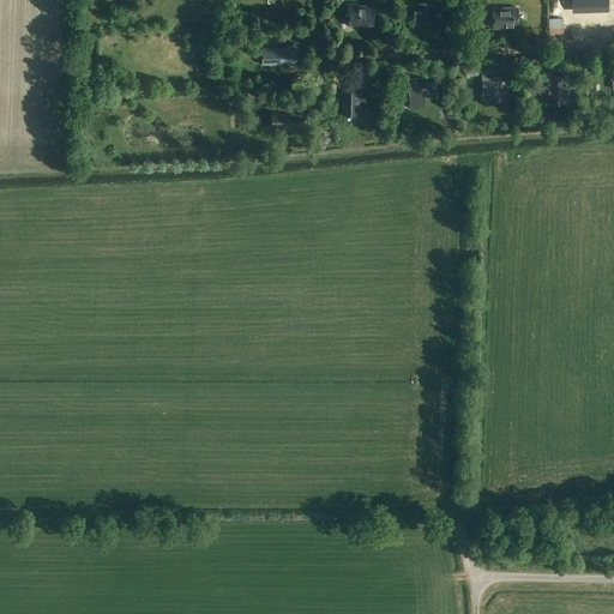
[(444,11),(444,2),(444,0),(434,0),(434,2),(420,2),(420,10),(415,10),(415,17),(435,17),(435,11),(444,11)]
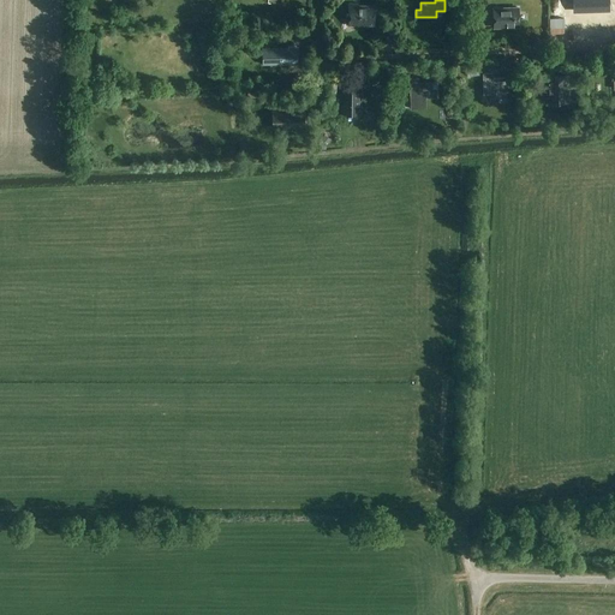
[(573,0),(574,10),(608,10),(607,0),(573,0)]
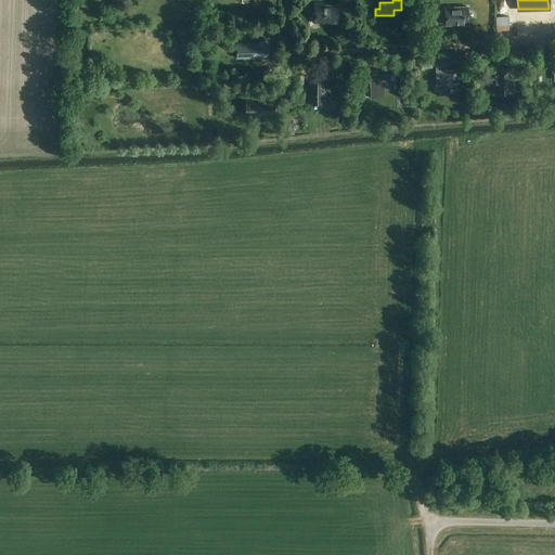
[(314,4),(314,23),(337,23),(337,4),(314,4)]
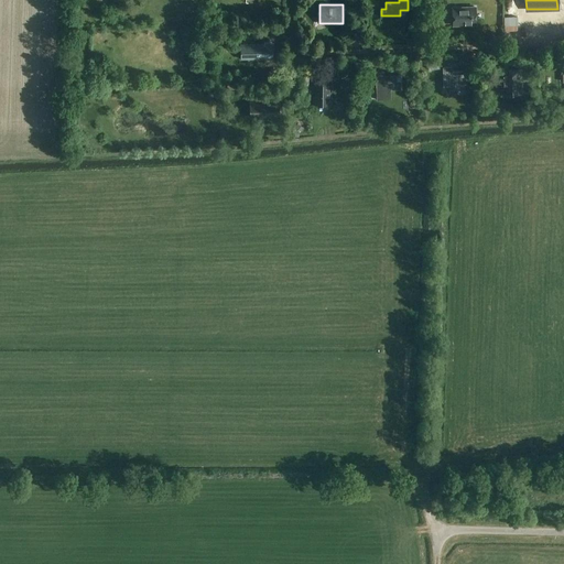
[(523,23),(523,6),(508,6),(508,23),(523,23)]
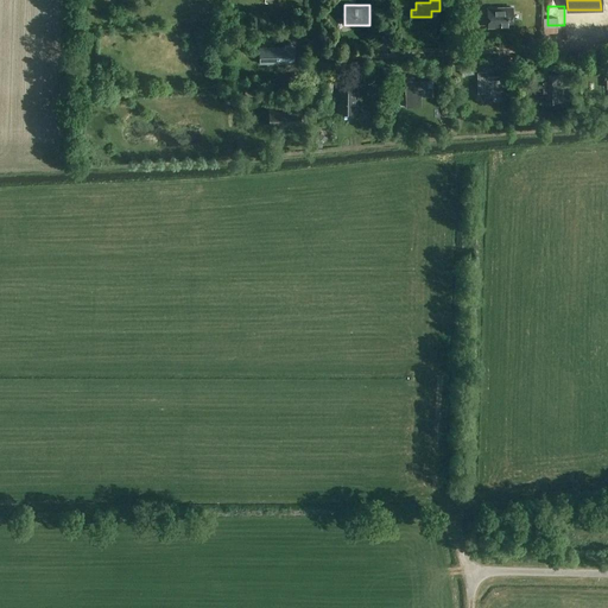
[(511,10),(488,11),(489,26),(512,25),(511,10)]
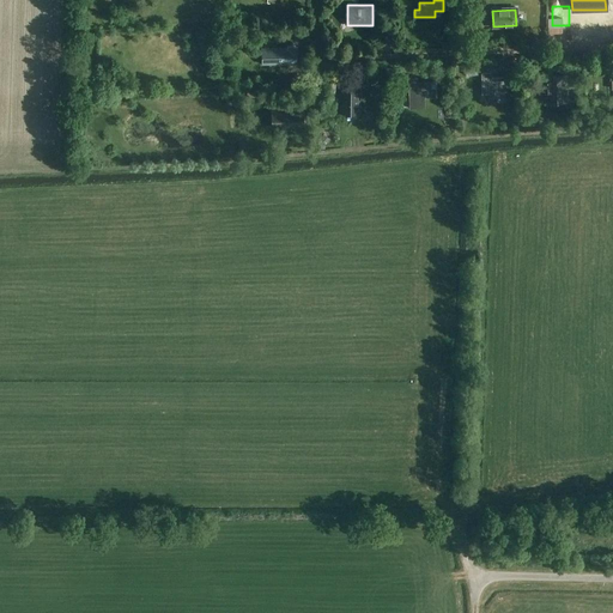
[(262,49),(262,59),(263,64),(274,64),(289,64),(293,62),(296,62),(296,56),(296,44),(287,46),(287,48),(262,49)]
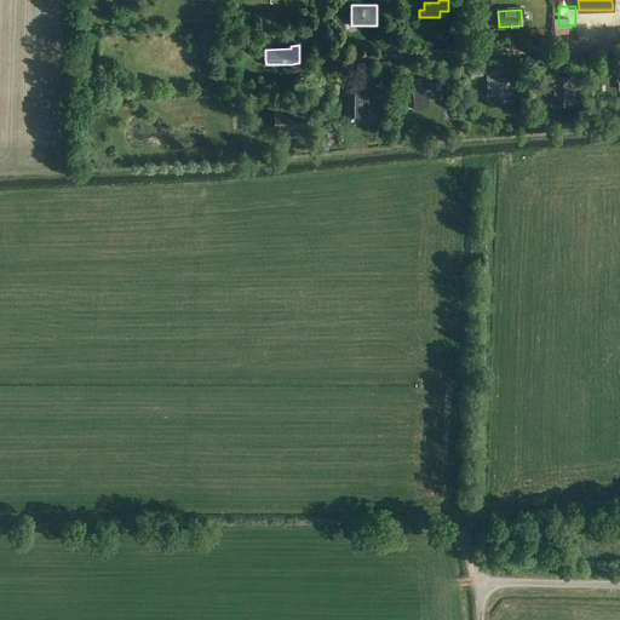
[(487,74),(487,79),(488,95),(494,95),(494,104),(503,104),(503,98),(511,98),(510,79),(503,79),(495,79),(495,74),(487,74)]
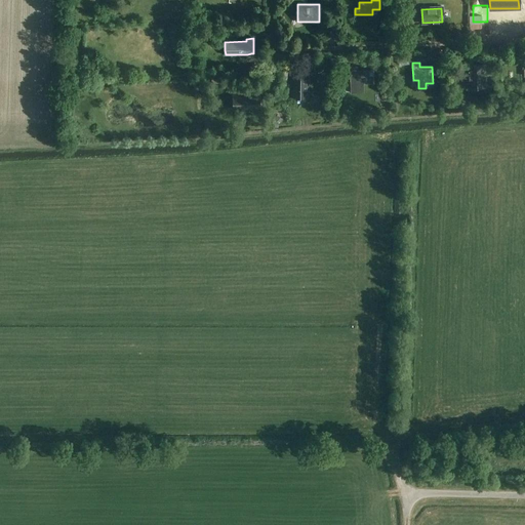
[(485,65),(466,65),(467,79),(472,79),(472,87),(486,87),(485,65)]
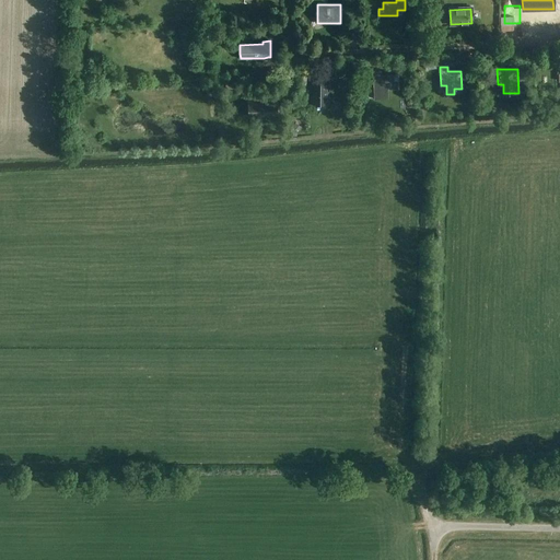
[(296,82),(305,84),(308,73),(300,71),(296,82)]
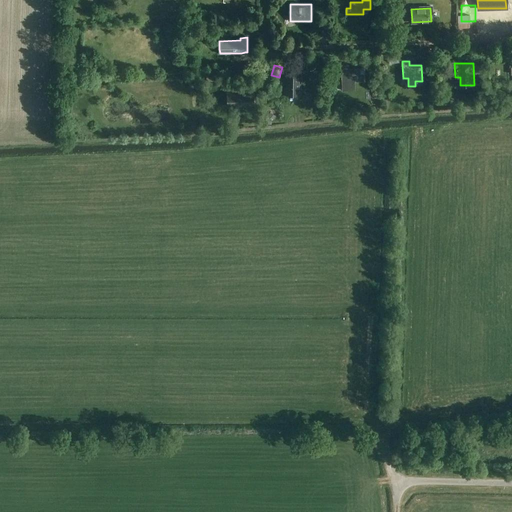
[(341,65),(342,90),(343,90),(348,90),(355,89),(354,68),(348,69),(348,65),(341,65)]
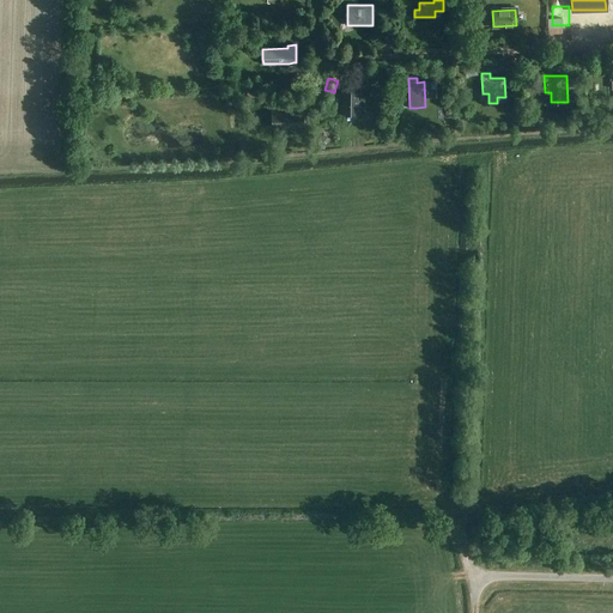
[(386,87),(394,90),(396,83),(389,80),(386,87)]
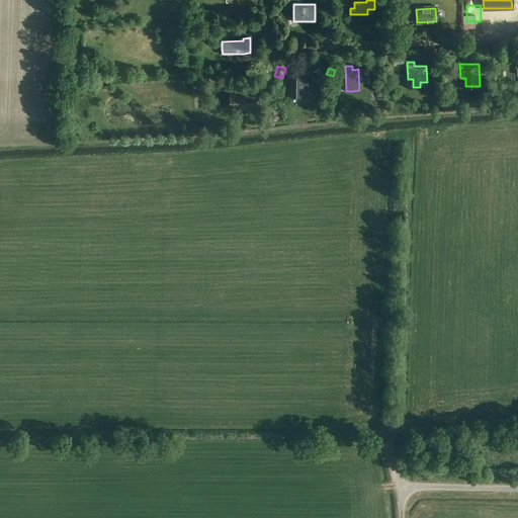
[(319,69),(314,72),(318,80),(323,77),(319,69)]
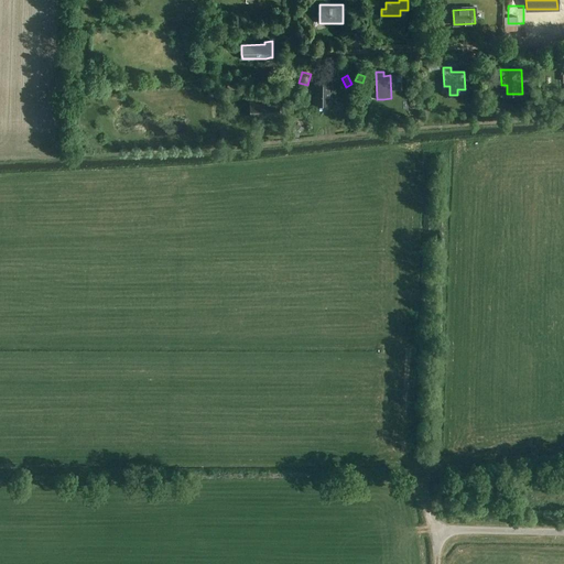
[(425,83),(426,89),(438,86),(437,79),(425,83)]
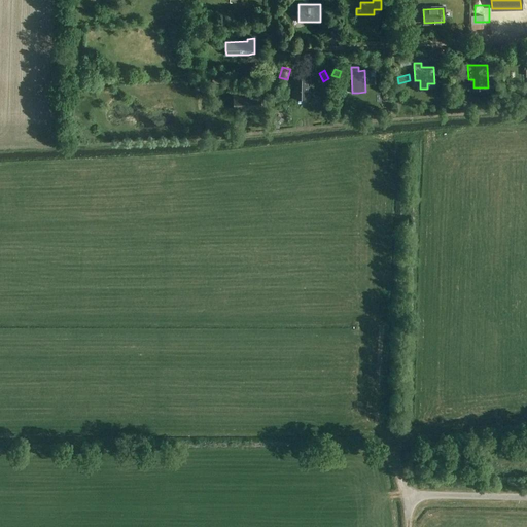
[(462,86),(460,79),(462,79),(461,74),(454,76),(456,89),(462,86)]
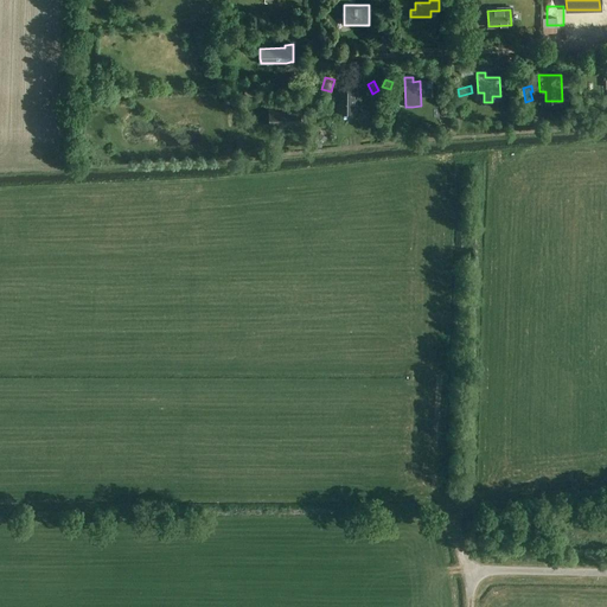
[(338,113),(347,113),(357,113),(357,87),(338,87),(338,113)]
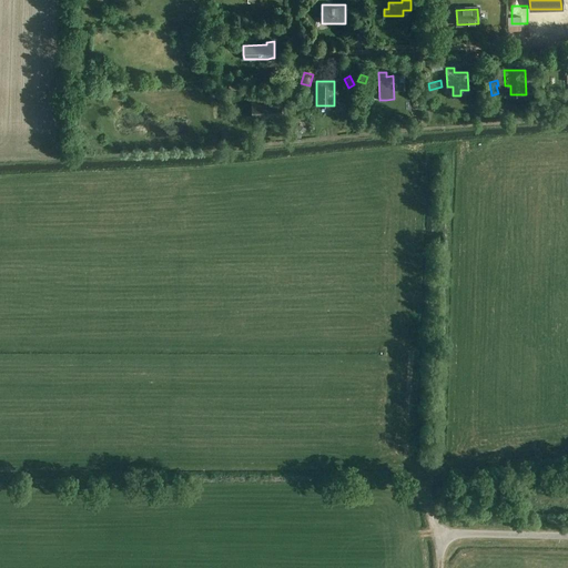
[(251,118),(265,118),(281,118),(281,104),(281,102),(261,102),(259,102),(259,99),(251,99),(251,104),(251,118)]
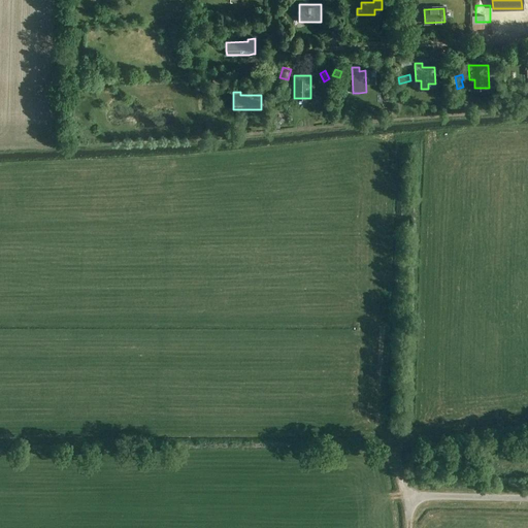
[(284,120),(277,116),(274,120),(281,124),(284,120)]
